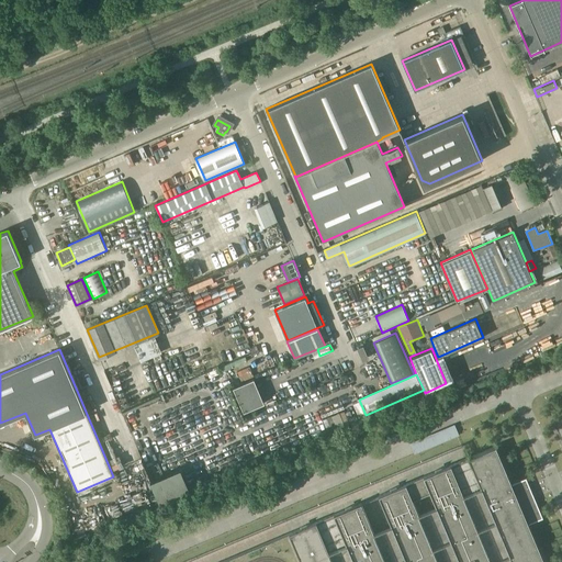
[(242,413),(243,413),(265,403),(254,379),(232,389),(242,413)]
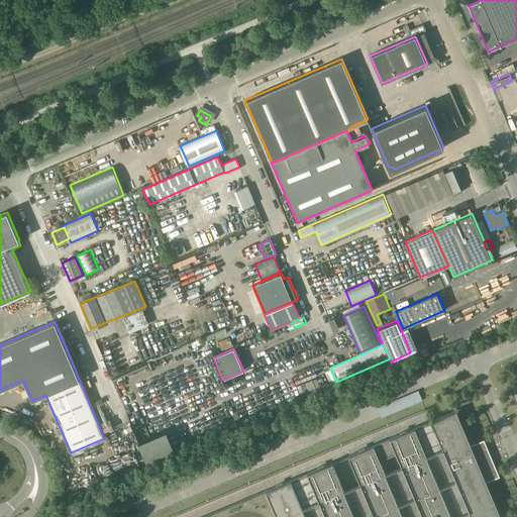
[(501,516),(486,482),(500,477),(492,458),(484,439),(471,444),(456,410),(348,455),(359,484),(343,491),(332,462),(266,491),(277,516),(454,516),(456,516),(501,516)]
